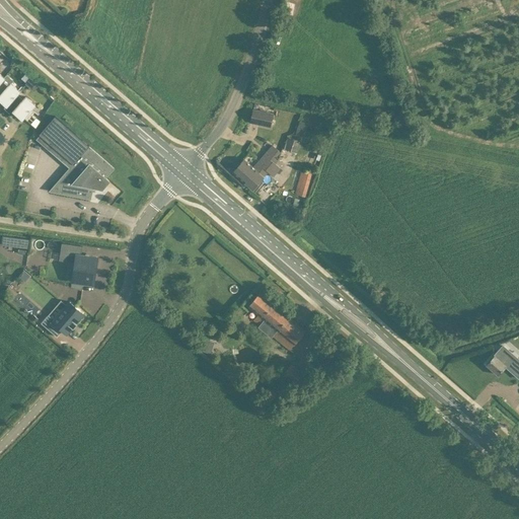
[(285,10),(292,12),(294,4),(287,2),(285,10)]
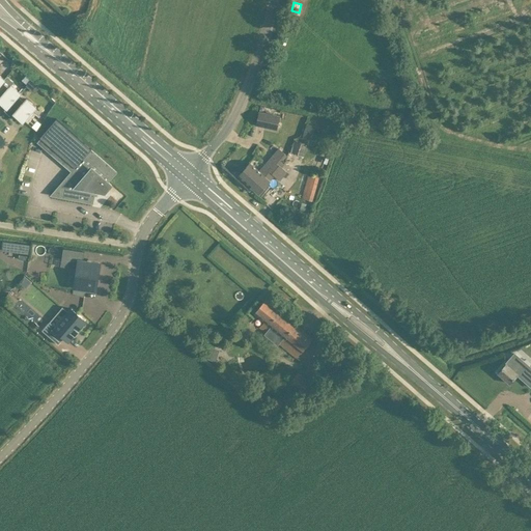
[(0,83),(0,102),(6,108),(17,95),(18,96),(21,93),(20,92),(11,85),(8,88),(2,82),(1,82),(0,83)]
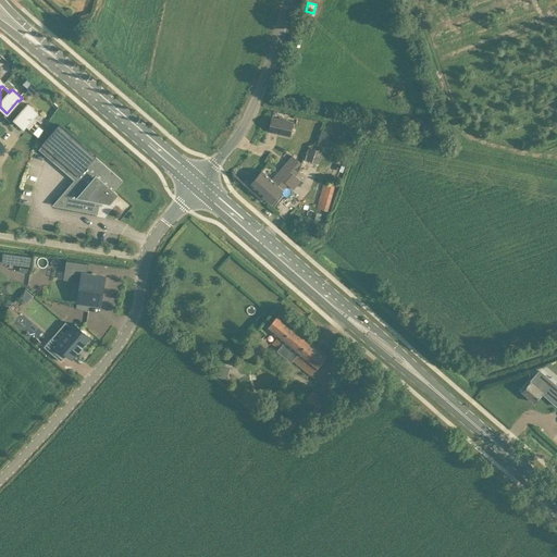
[(7,113),(4,115),(12,123),(15,120),(17,122),(24,127),(38,112),(28,103),(25,107),(19,101),(17,100),(7,113)]
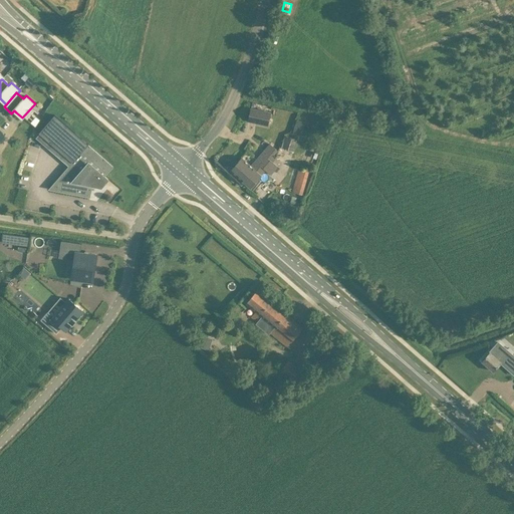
[(270,112),(251,108),(248,120),(268,124),(270,112)]
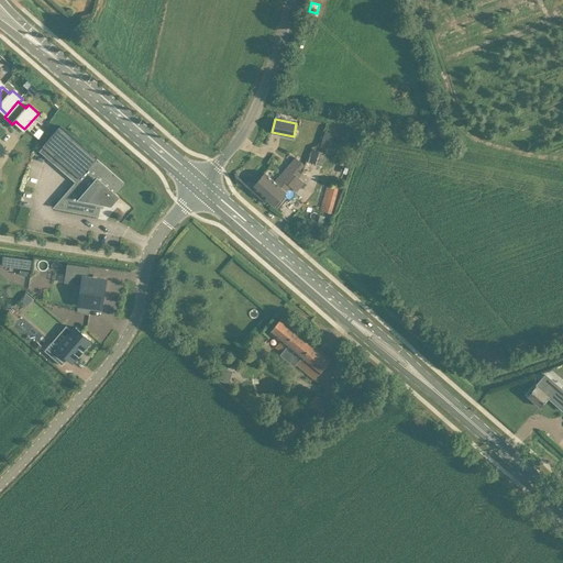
[(324,131),(320,145),(330,148),(335,133),(324,131)]
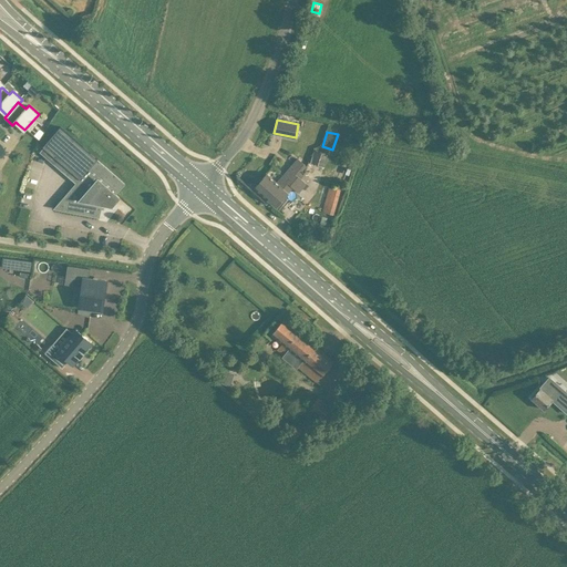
[(54,208),(100,217),(102,204),(104,204),(112,205),(115,202),(120,197),(115,194),(124,184),(98,160),(74,138),(57,158),(80,179),(54,208)]
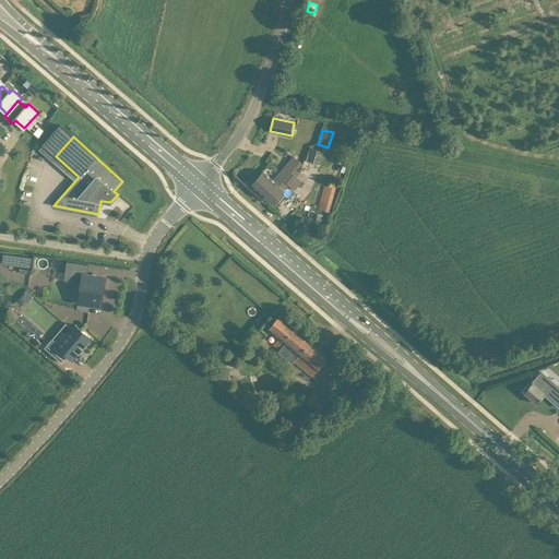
[(309,147),(306,161),(320,165),(323,152),(309,147)]
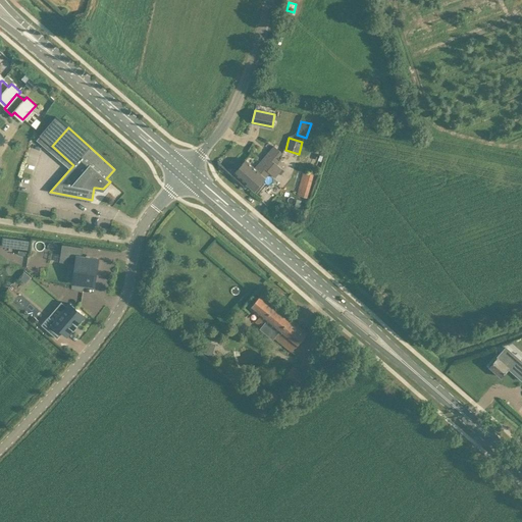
[(282,169),(277,164),(279,161),(277,159),(282,153),(275,146),(269,152),(255,168),(256,168),(245,181),(254,190),(269,172),(273,176),(277,172),(278,173),(282,169)]
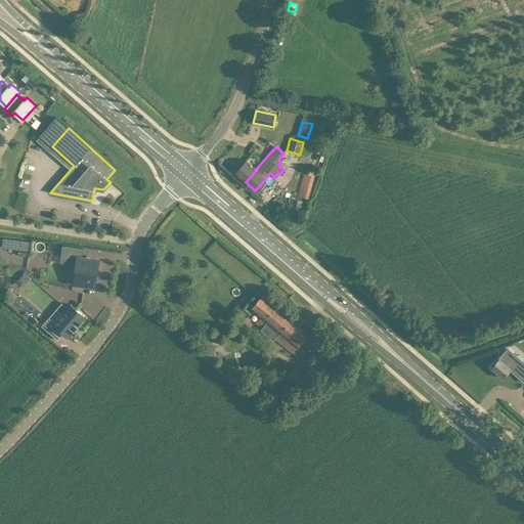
[(235,173),(246,182),(257,169),(256,169),(247,161),(235,173)]
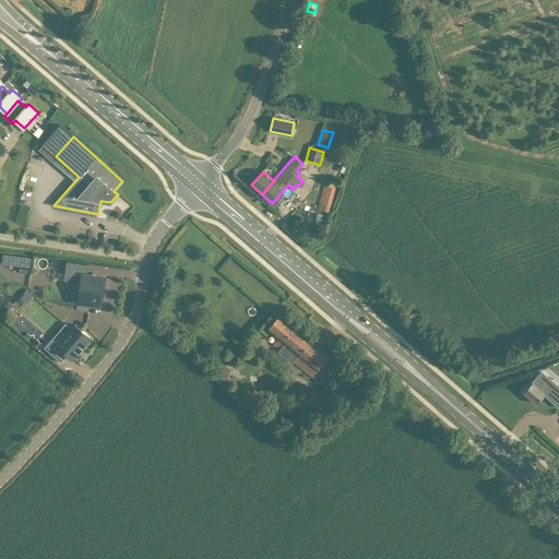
[(336,187),(324,183),(318,210),(329,213),(336,187)]
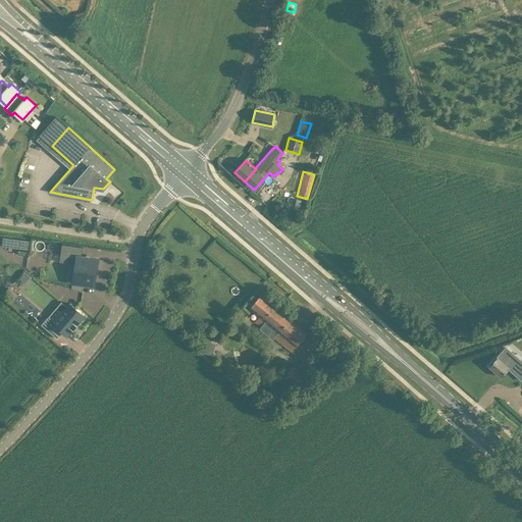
[(4,237),(2,246),(30,250),(31,241),(4,237)]
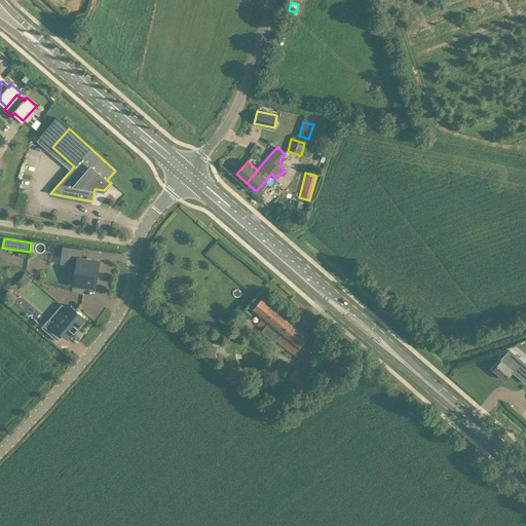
[(97,261),(61,256),(59,263),(76,265),(74,284),(86,285),(87,280),(94,282),(97,261)]
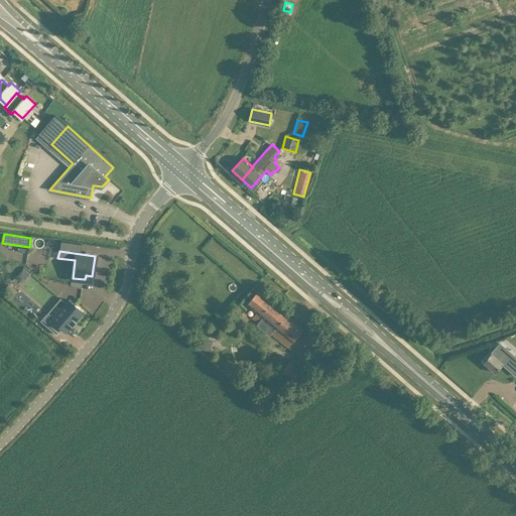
[(24,269),(19,274),(25,279),(30,274),(24,269)]
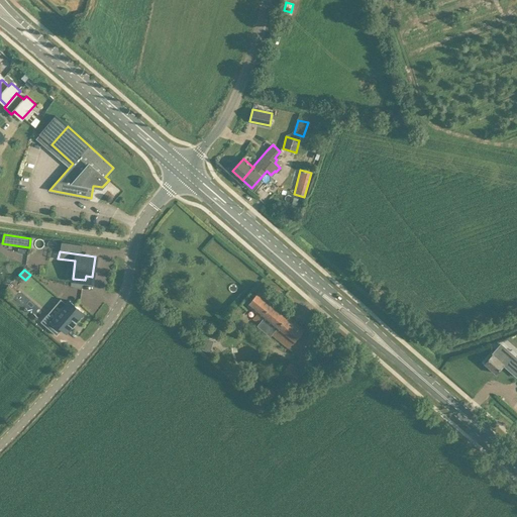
[(259,291),(251,299),(247,304),(259,313),(253,318),(259,323),(256,325),(270,336),(272,334),(289,348),(298,337),(304,329),(259,291)]
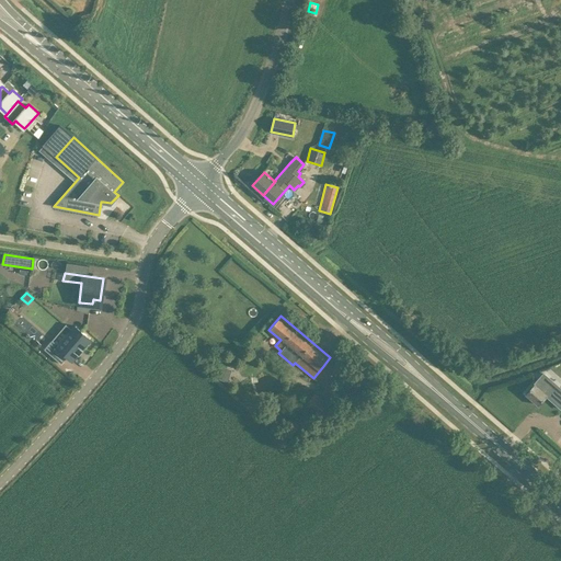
[(76,327),(72,330),(68,335),(67,335),(61,341),(63,342),(58,347),(52,341),(45,348),(61,364),(68,356),(71,359),(78,353),(79,355),(83,350),(82,348),(90,339),(76,327)]
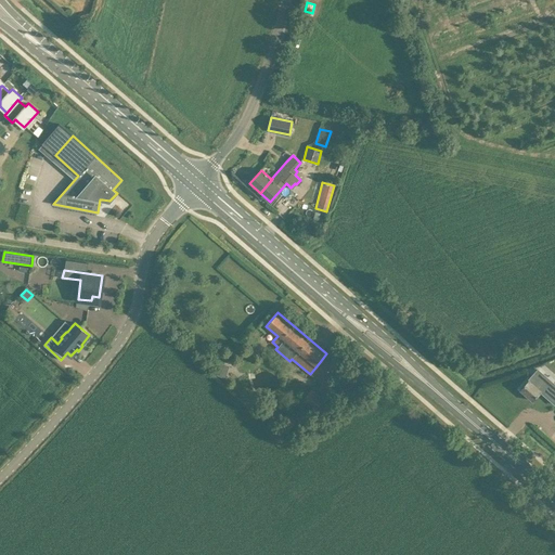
[(217,374),(227,377),(231,365),(221,362),(217,374)]
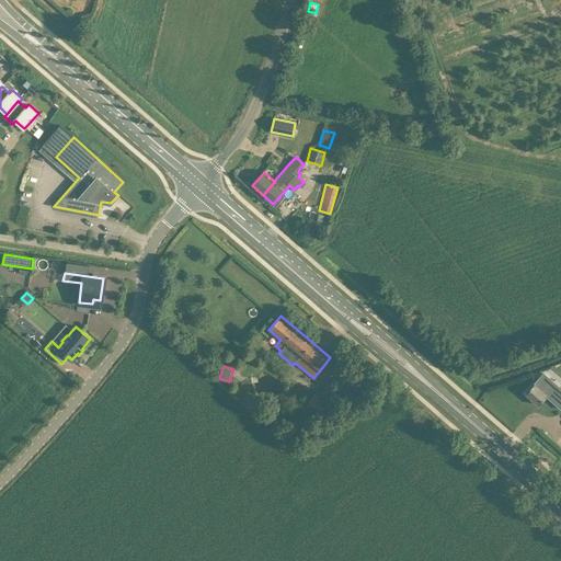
[(533,386),(526,393),(538,405),(547,396),(560,408),(560,388),(544,374),(534,385),(533,386)]
